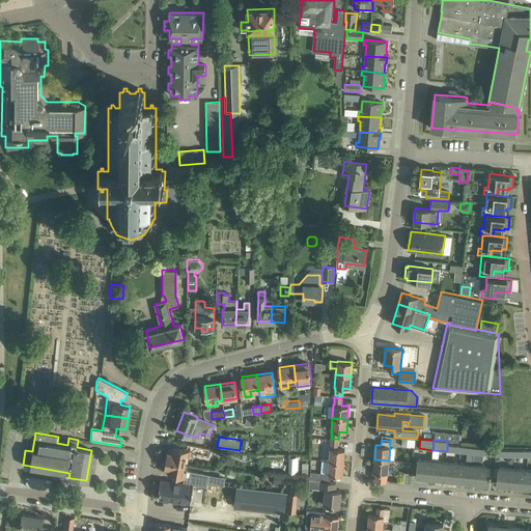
[(328,462),(343,463),(344,449),(337,449),(338,442),(331,441),(331,448),(326,448),(325,459),(328,460),(328,462)]
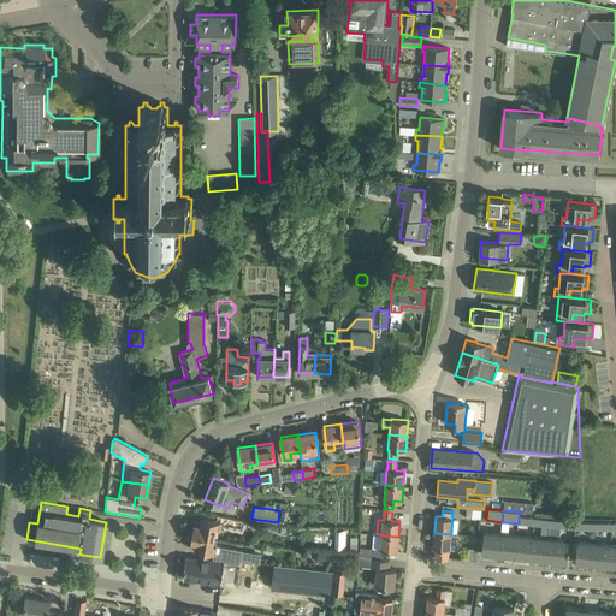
[(225,516),(223,526),(240,529),(242,520),(225,516)]
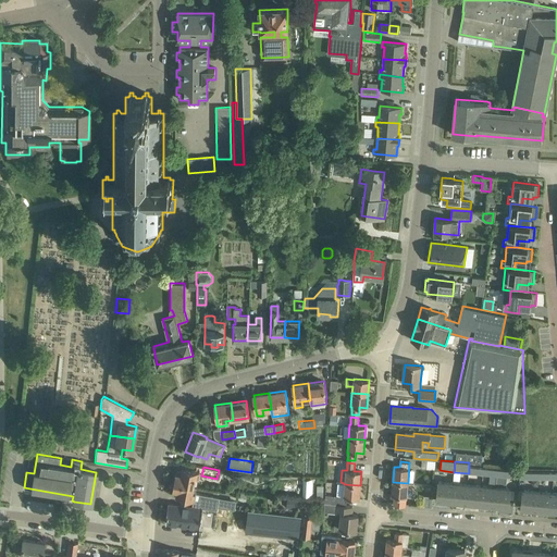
[(176,471),(174,482),(194,485),(197,486),(198,479),(199,471),(193,470),(182,468),(181,472),(176,471)]
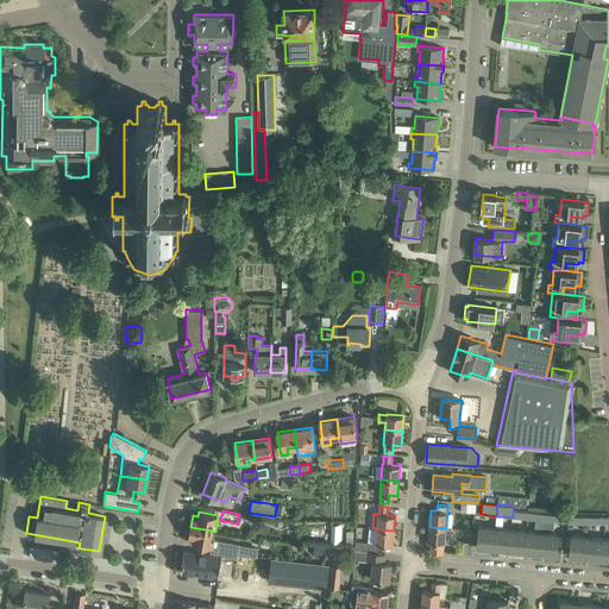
[(477,546),(494,547),(495,528),(496,523),(490,522),(490,527),(479,527),(477,546)]
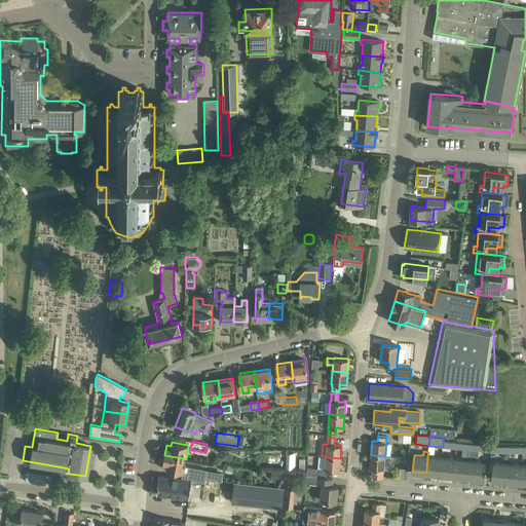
[(164,455),(162,465),(167,466),(166,470),(177,472),(183,473),(182,479),(191,480),(205,482),(205,479),(222,481),(223,474),(207,470),(184,465),(184,464),(186,459),(183,458),(164,455)]
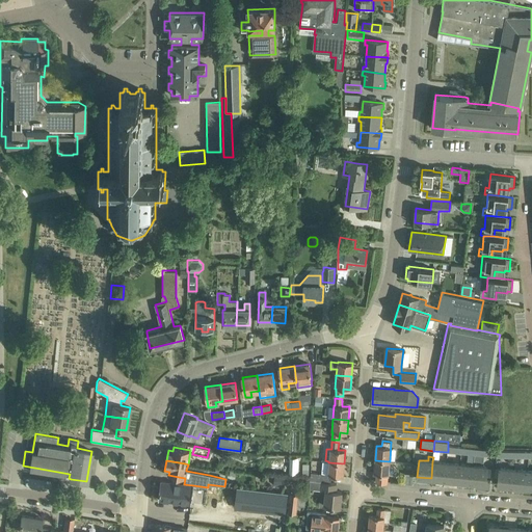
[(388,475),(390,461),(375,460),(374,474),(376,474),(376,481),(388,482),(388,475)]
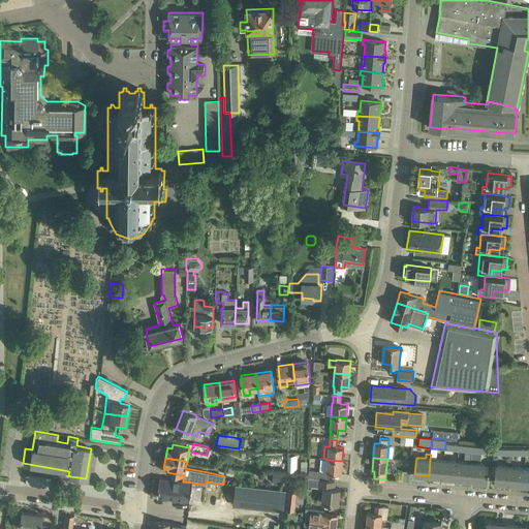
[(430,459),(429,475),(442,476),(443,460),(430,459)]
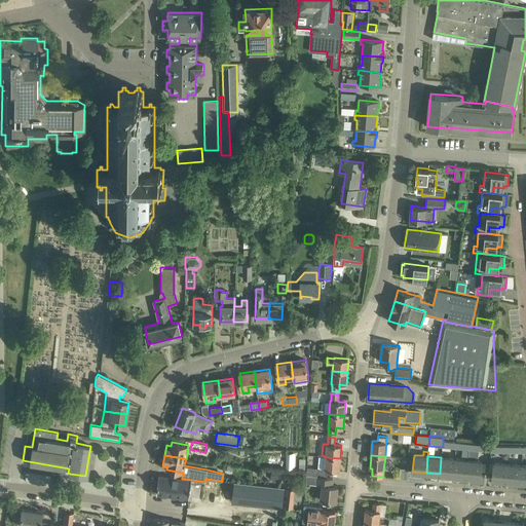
[(340,458),(325,457),(324,471),(339,472),(340,458)]
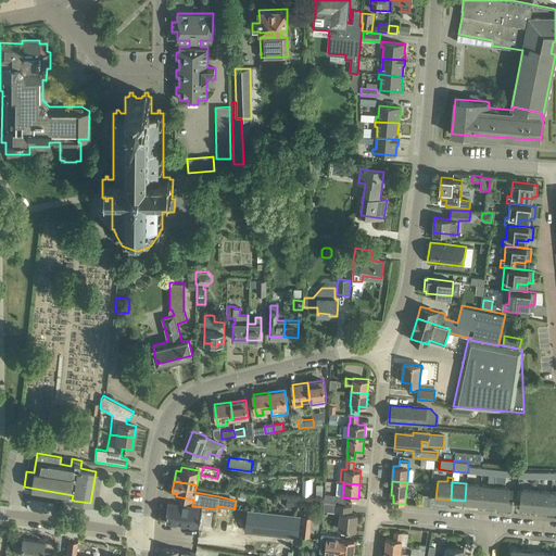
[(465,501),(479,503),(480,485),(466,483),(465,501)]
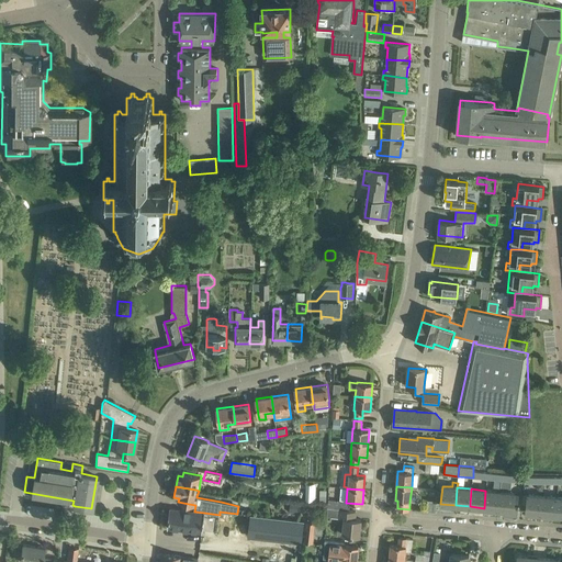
[(484,508),(498,509),(501,492),(485,491),(484,508)]
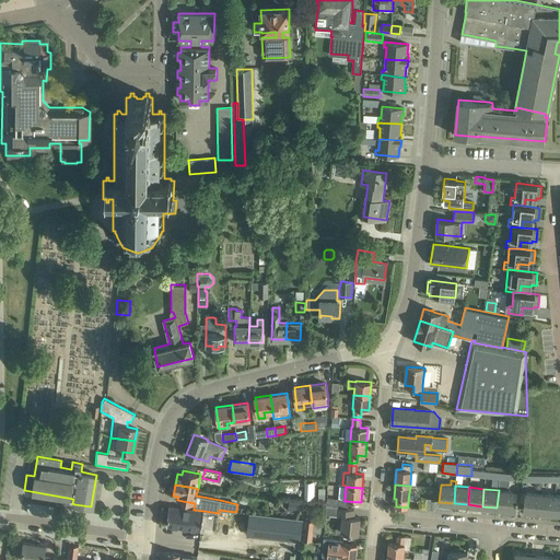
[(513,491),(499,490),(497,508),(511,509),(513,491)]
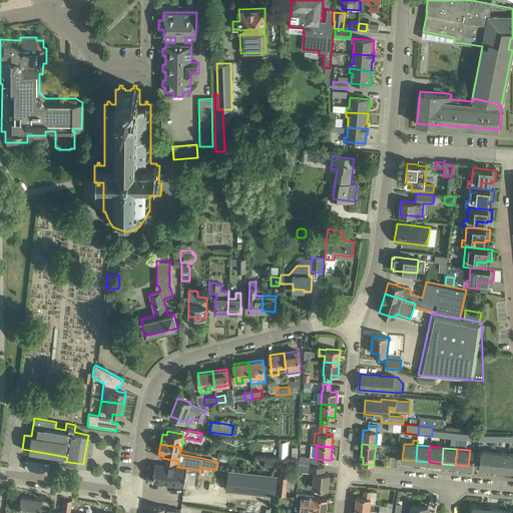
[(480,467),(493,469),(495,453),(482,451),(480,467)]
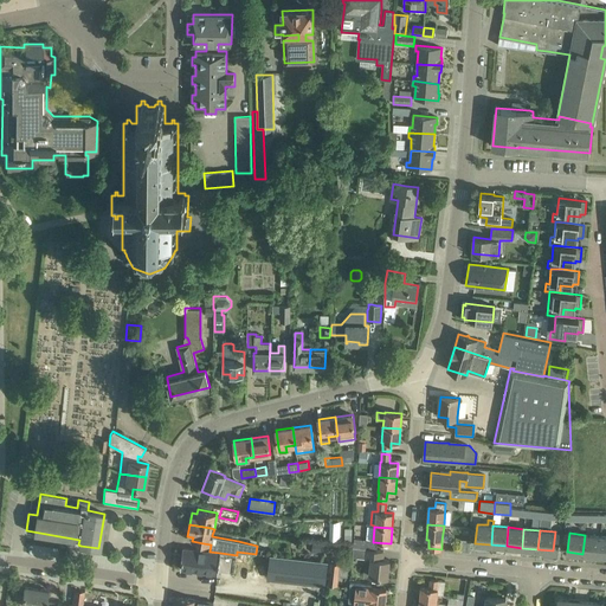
[(598,555),(600,536),(585,535),(582,554),(598,555)]
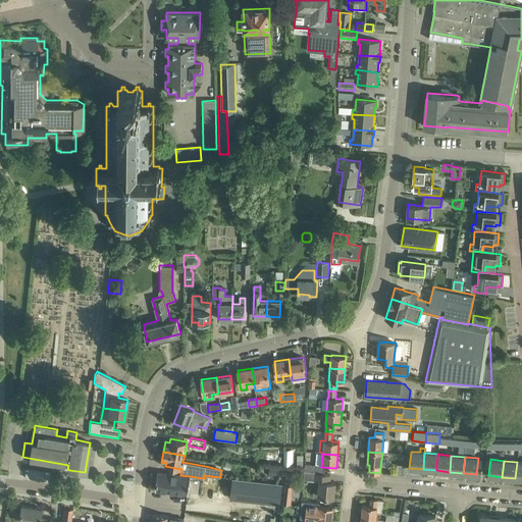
[(305,464),(304,471),(314,472),(315,465),(305,464)]
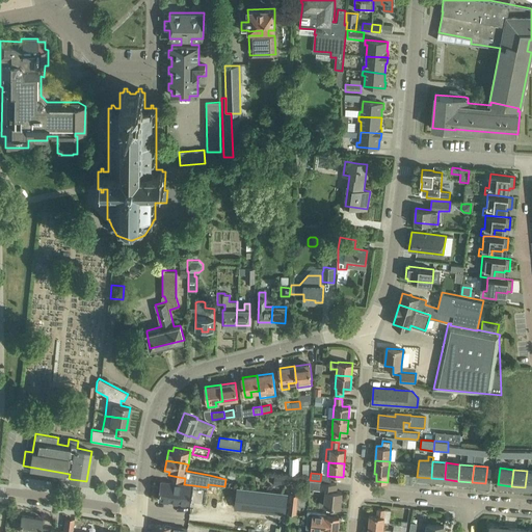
[(405,474),(404,483),(413,484),(414,475),(405,474)]
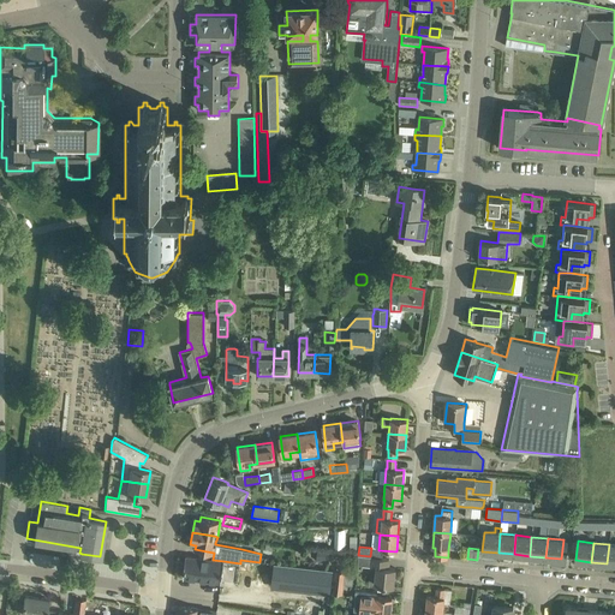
[(370,556),(358,555),(358,562),(358,565),(377,567),(375,585),(393,587),(395,568),(388,567),(389,559),(370,556)]
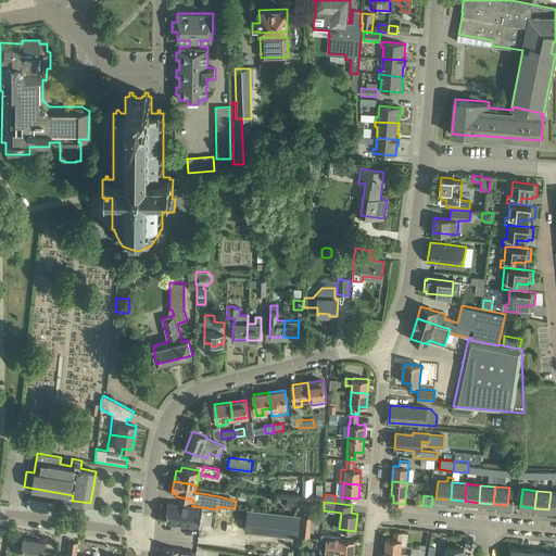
[(167,503),(165,522),(200,527),(202,507),(192,506),(167,503)]
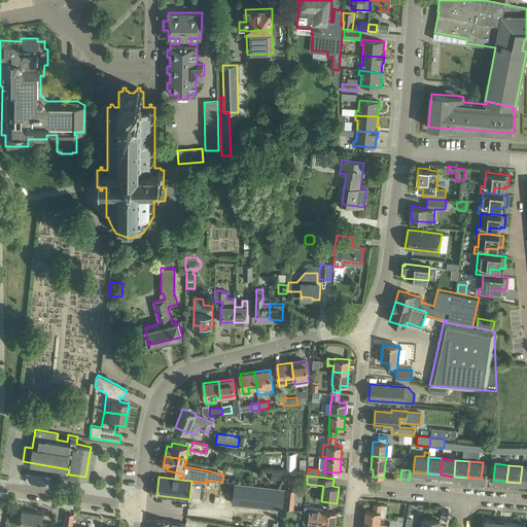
[(243,484),(241,504),(250,505),(266,506),(268,487),(243,484)]
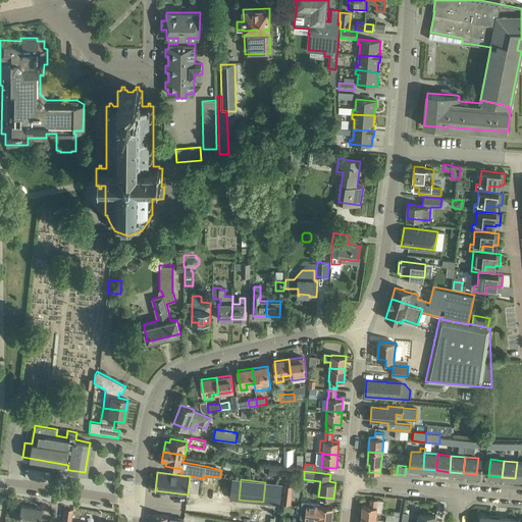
[(293,484),(292,494),(298,496),(300,486),(293,484)]
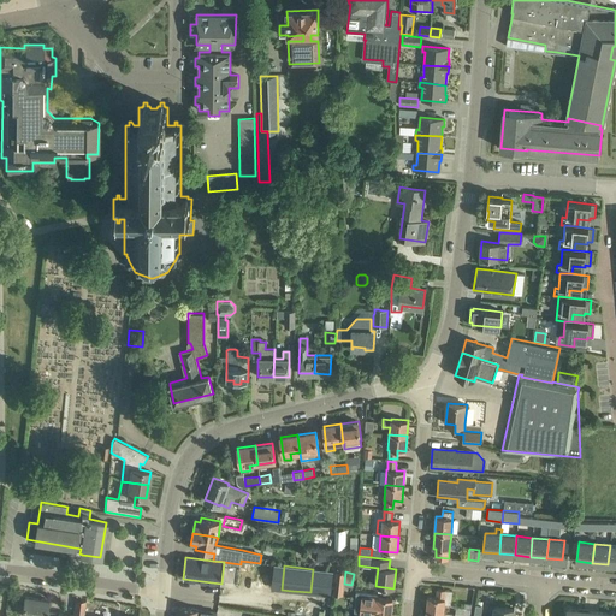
[(426,611),(443,614),(444,603),(451,604),(452,591),(437,588),(437,597),(428,597),(426,611)]
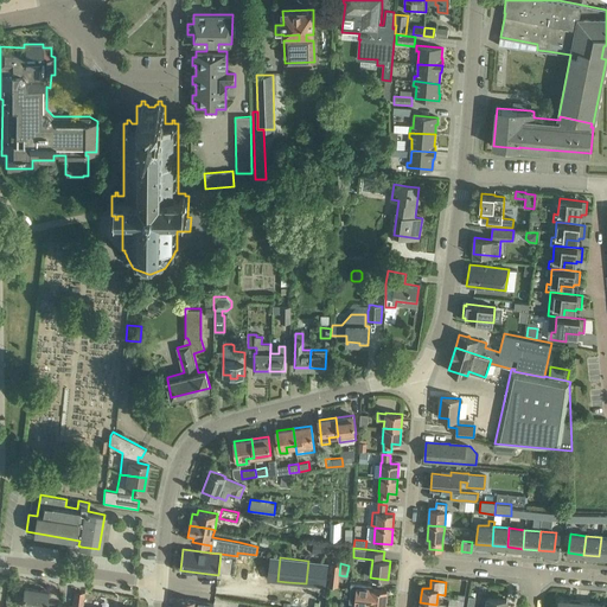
[(385,606),(387,590),(372,588),(372,586),(351,583),(349,602),(385,606)]
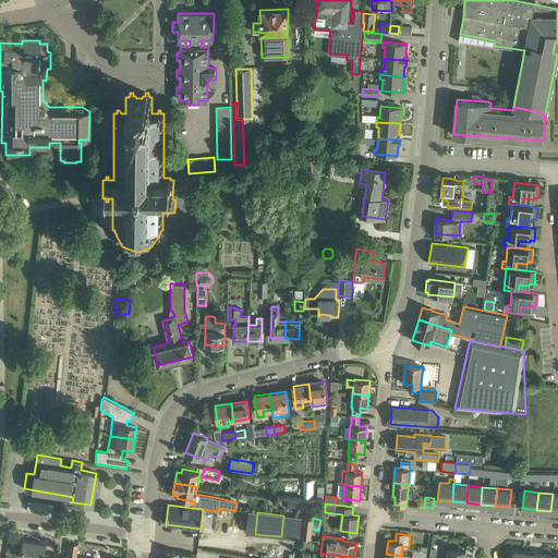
[(27,557),(40,557),(41,554),(44,544),(22,541),(20,557),(27,557)]
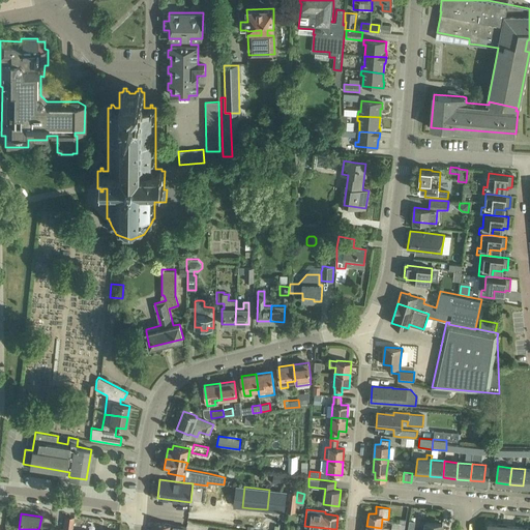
[(271,529),(283,529),(284,521),(252,517),(251,528),(271,529)]
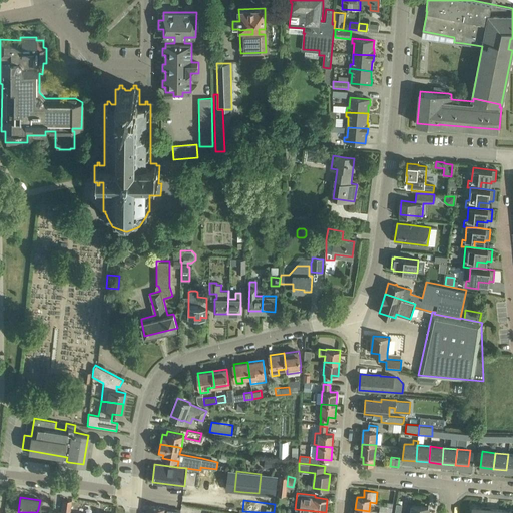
[(397,503),(394,512),(400,512),(402,504),(397,503)]
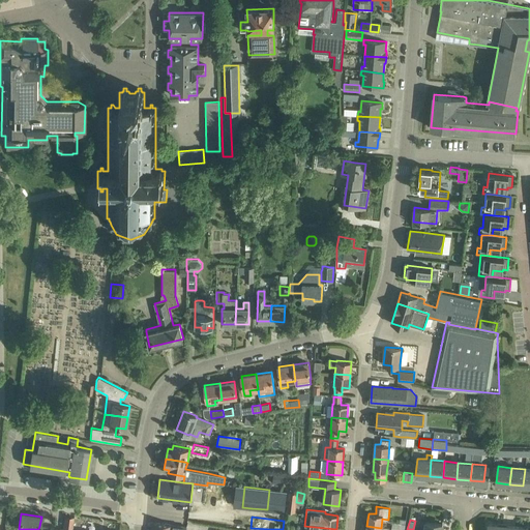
[(405,529),(405,523),(392,521),(391,528),(405,529)]
